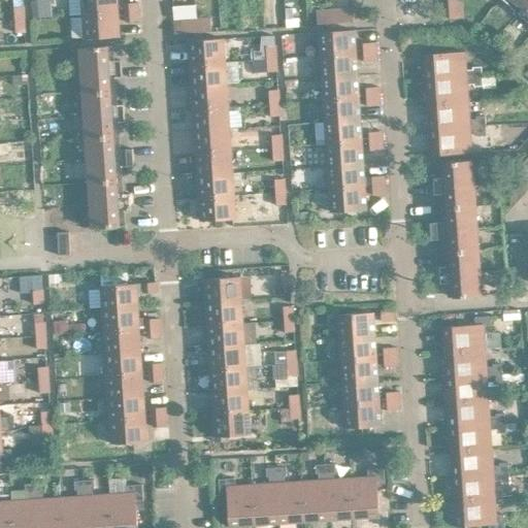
[(46,0),(32,0),(33,17),(47,17),(46,0)]
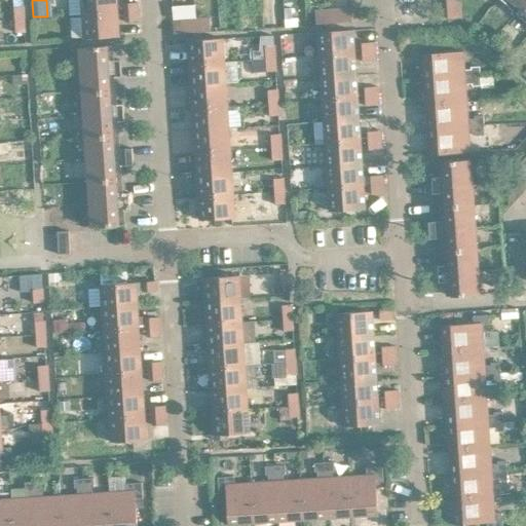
[(81,0),(83,14),(118,12),(117,0),(81,0)]
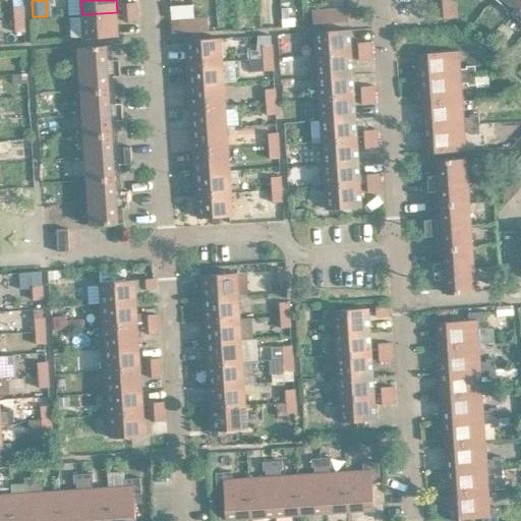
[(443,0),(444,17),(457,17),(455,0),(443,0)]
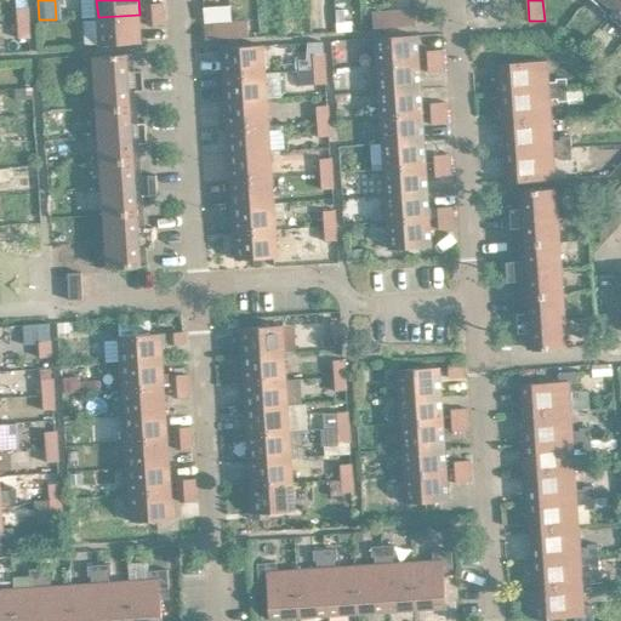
[(620,0),(593,0),(620,23),(620,0)]
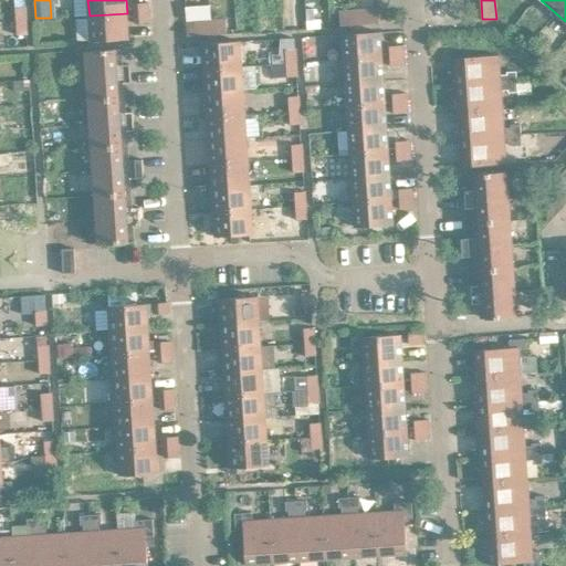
[(135,2),(135,12),(149,11),(149,1),(135,2)]
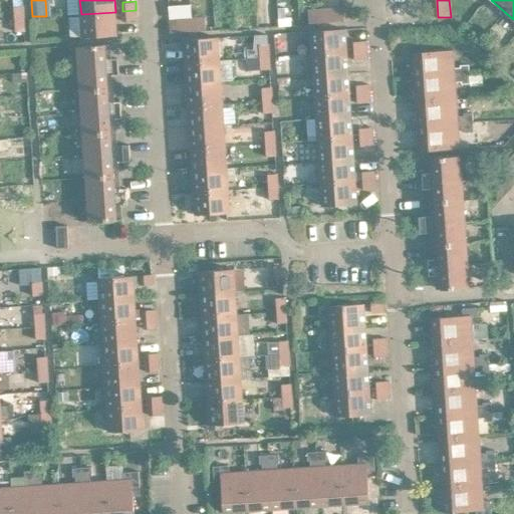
[(14,6),(15,18),(24,18),(23,5),(14,6)]
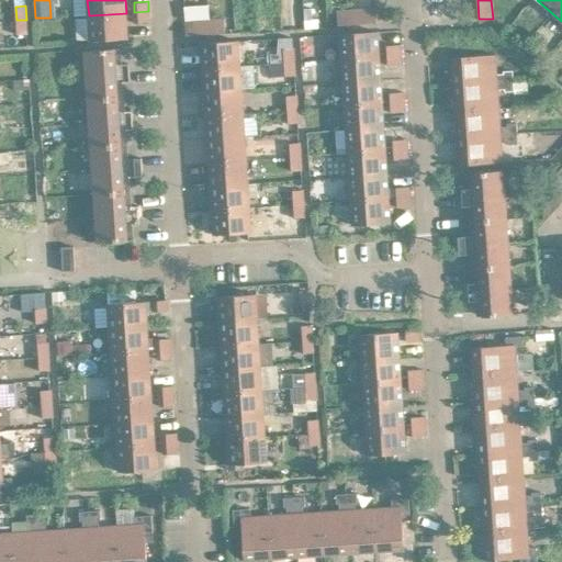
[(337,11),(338,24),(378,22),(377,8),(337,11)]
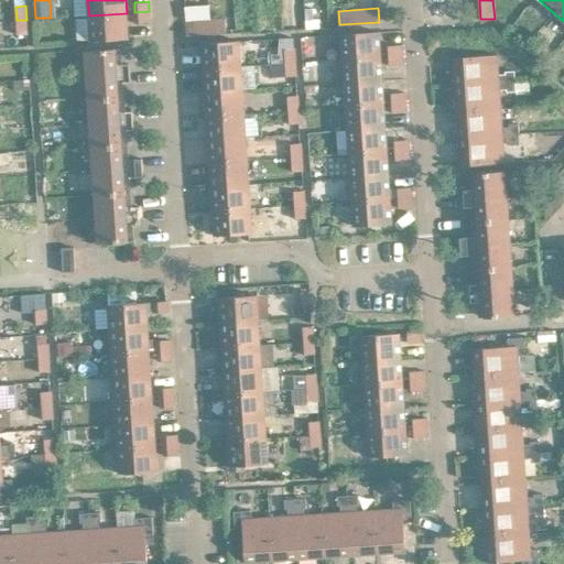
[(149,11),(134,12),(136,22),(150,22),(149,11)]
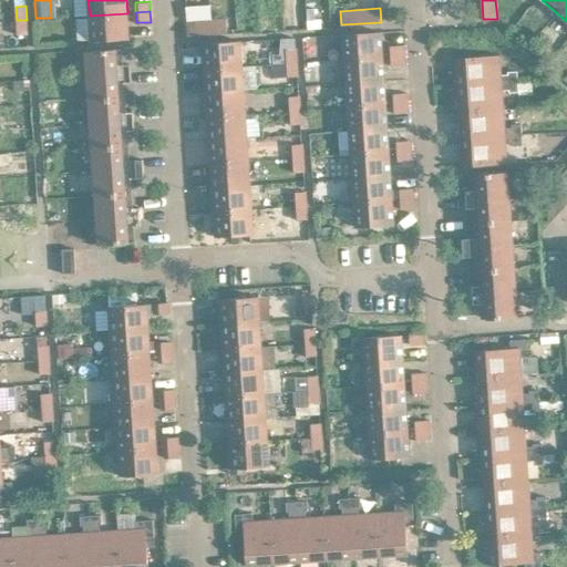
[(127,13),(90,16),(91,40),(130,38),(127,13)]
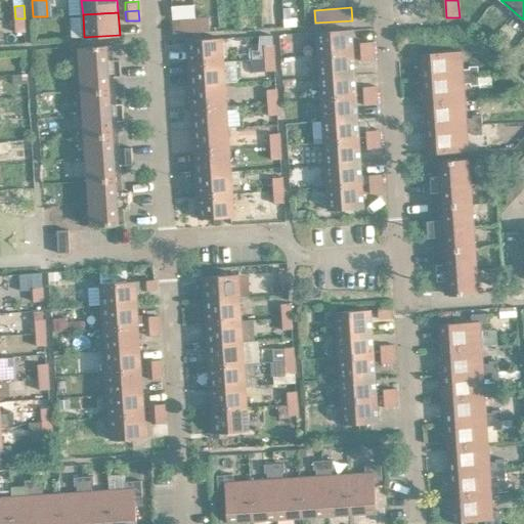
[(173,19),(174,33),(210,30),(209,17),(173,19)]
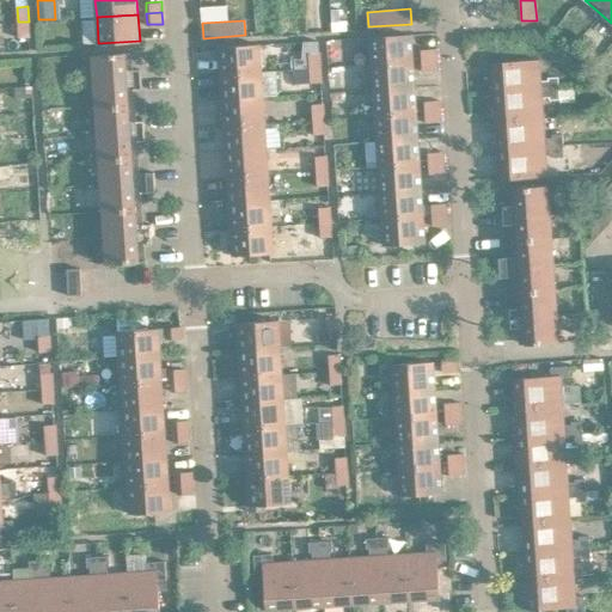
[(29,22),(18,22),(19,37),(30,36),(29,22)]
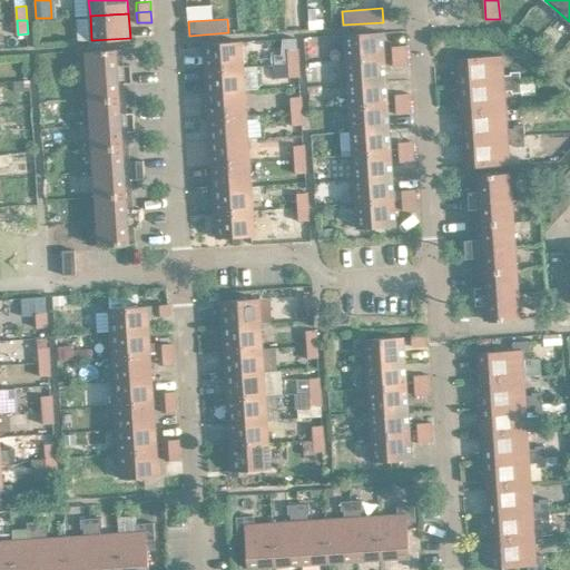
[(345,33),(346,59),(385,56),(383,31),(345,33)]
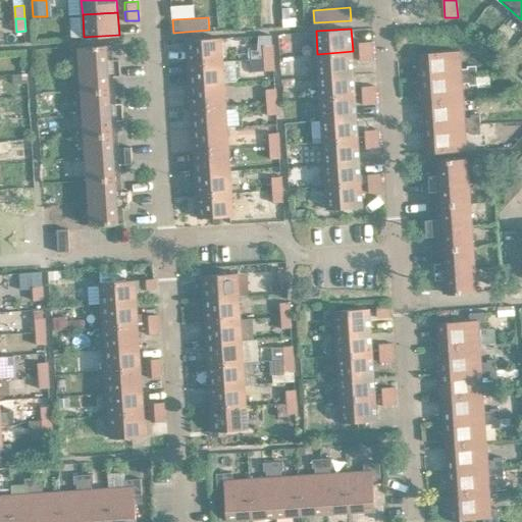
[(259,50),(252,50),(252,58),(264,57),(263,45),(272,44),(272,35),(258,36),(259,50)]
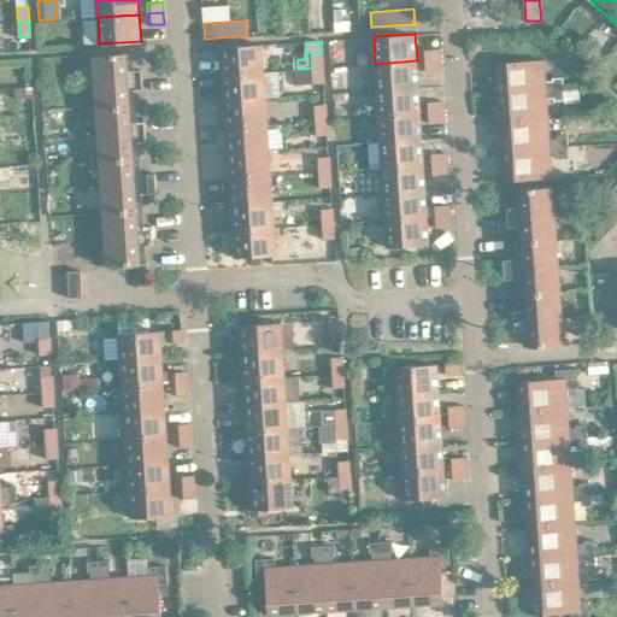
[(221,47),(223,74),(264,71),(263,45),(221,47)]
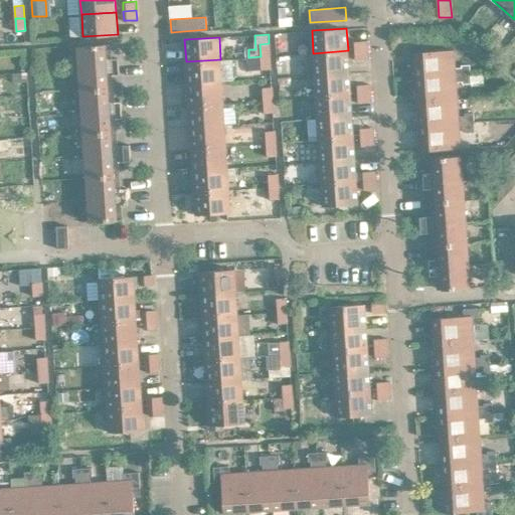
[(354,41),(355,50),(368,49),(367,40),(354,41)]
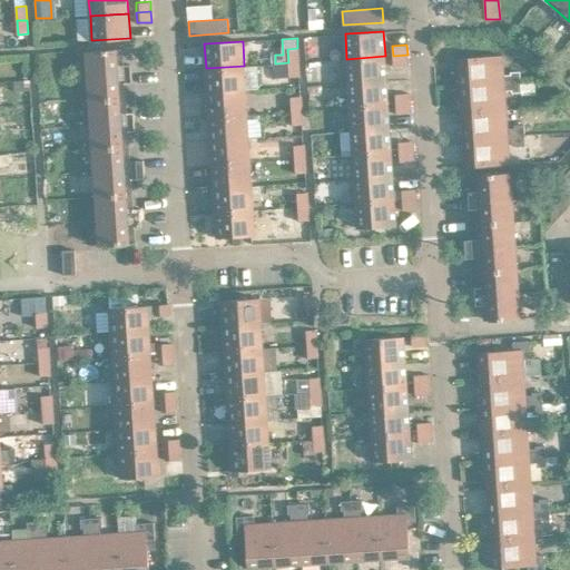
[(287,49),(288,62),(298,62),(297,48),(287,49)]
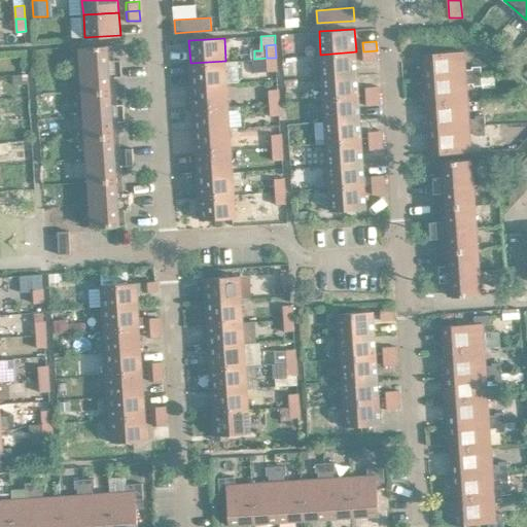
[(79,47),(82,93),(92,226),(119,224),(118,210),(132,209),(130,192),(117,194),(115,166),(134,165),(133,147),(114,148),(113,121),(126,120),(125,104),(111,104),(110,77),(123,76),(121,60),(109,60),(108,45),(79,47)]
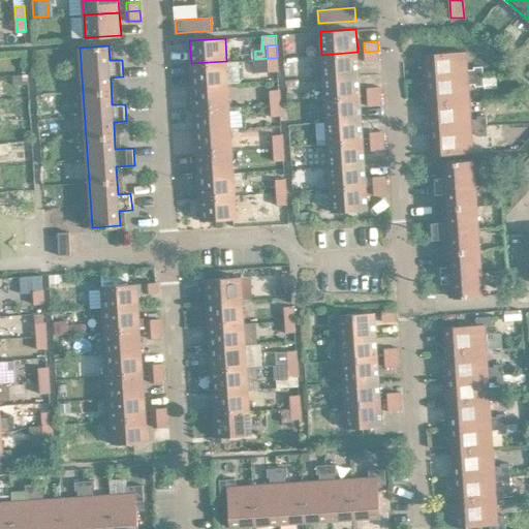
[(378,51),(365,52),(366,61),(378,60),(378,51)]
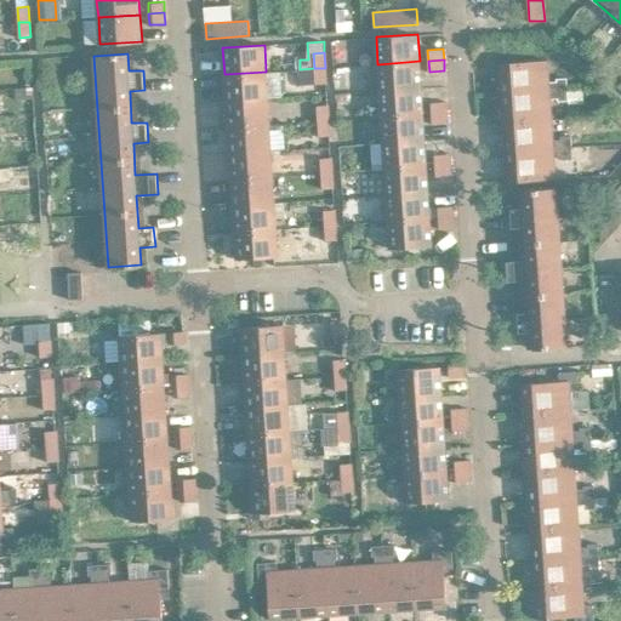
[(500,63),(502,93),(568,89),(568,78),(557,78),(557,81),(548,81),(547,60),(500,63)]
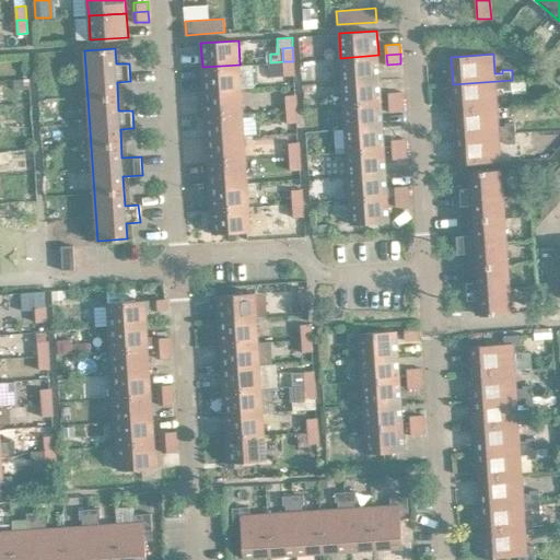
[(340,58),(342,81),(380,79),(378,55),(340,58)]
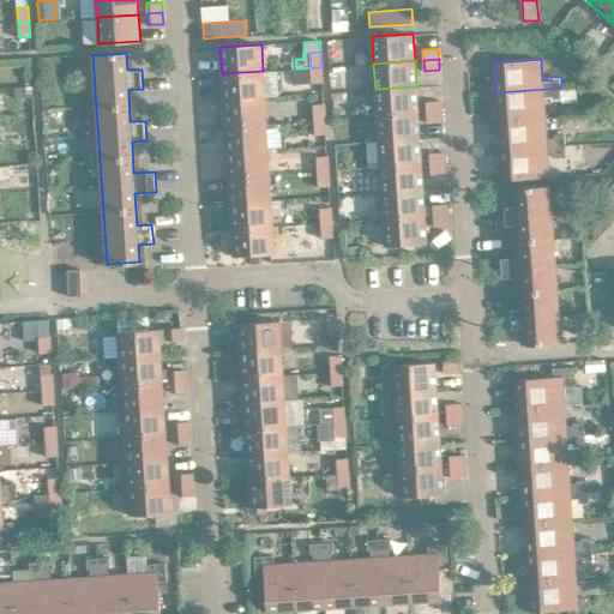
[(321,67),(311,67),(312,83),(323,82),(321,67)]
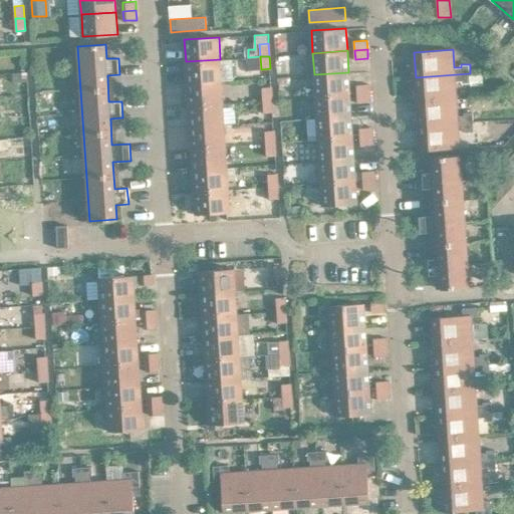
[(186,61),(187,83),(222,81),(220,59),(186,61)]
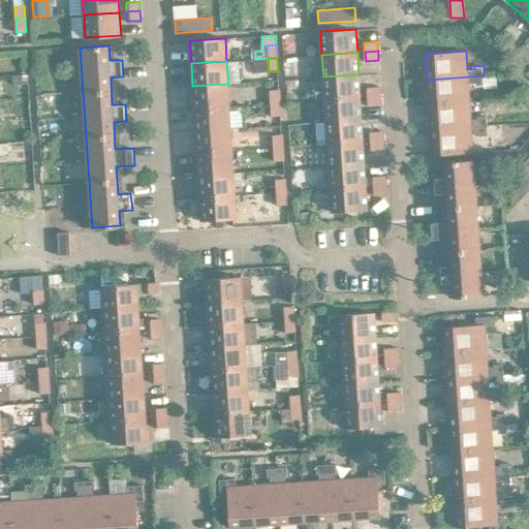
[(323,76),(324,99),(361,97),(359,74),(323,76)]
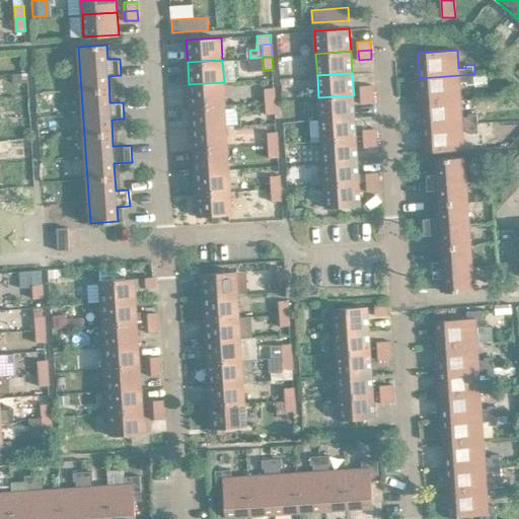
[(488,73),(474,74),(475,84),(475,87),(488,86),(488,73)]
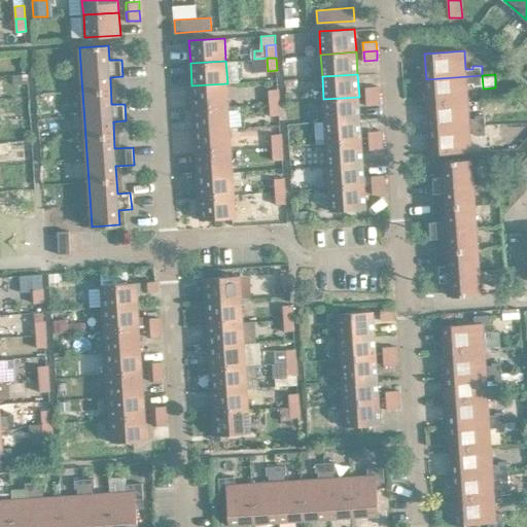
[(426,79),(427,104),(468,101),(466,84),(473,83),(473,85),(483,85),(482,75),(426,79)]
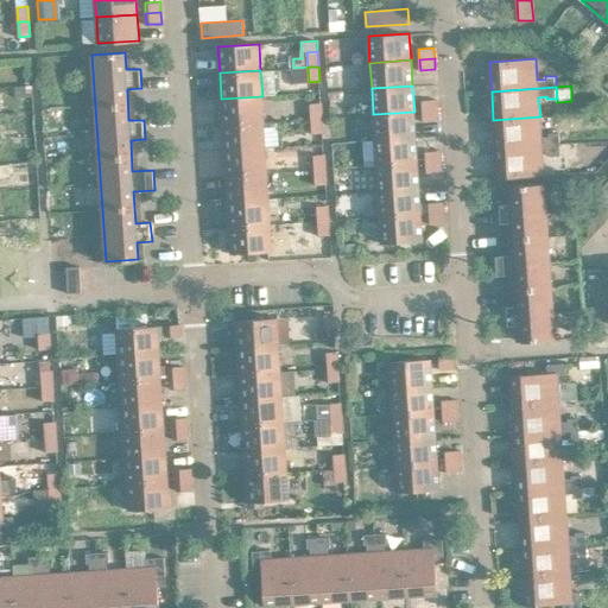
[(221,99),(223,124),(264,121),(263,96),(221,99)]
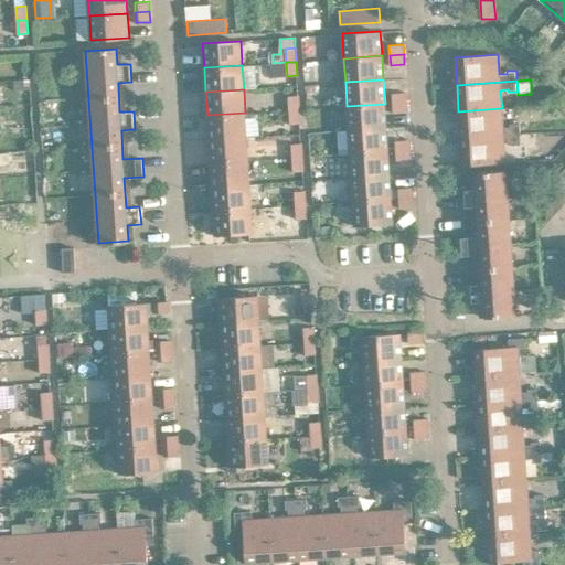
[(392,93),(393,103),(407,102),(406,92),(392,93)]
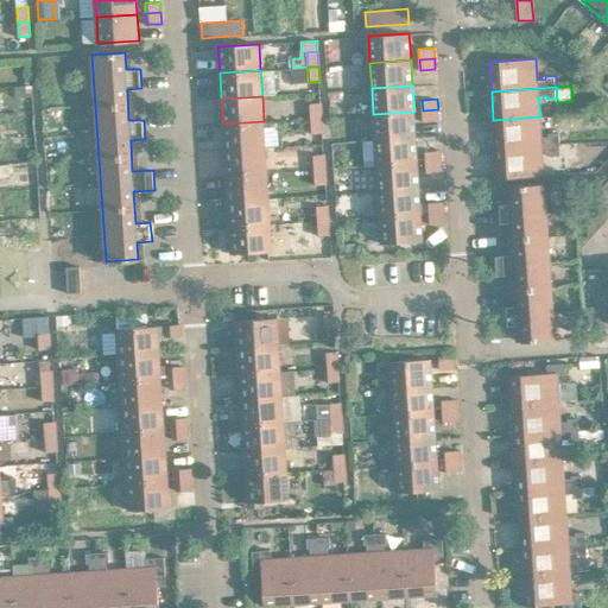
[(310,103),(311,118),(322,118),(321,102),(310,103)]
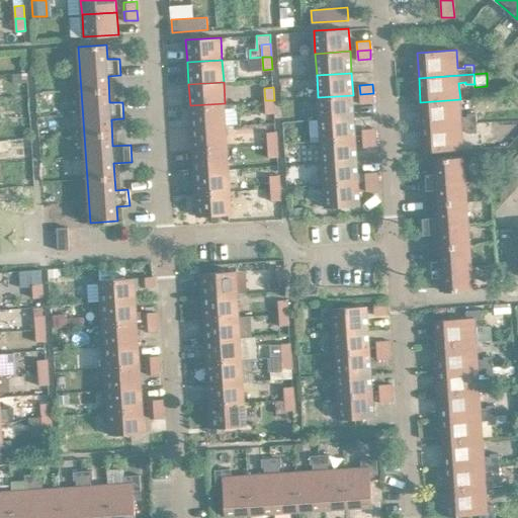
[(373,93),(360,94),(360,103),(373,102),(373,93)]
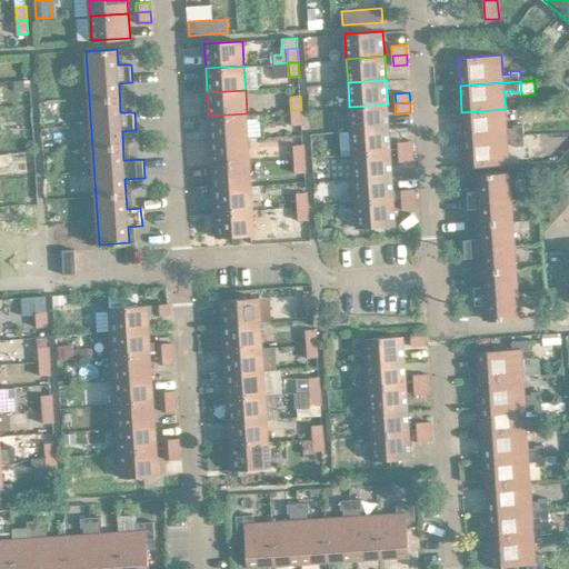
[(349,107),(350,131),(389,128),(388,105),(349,107)]
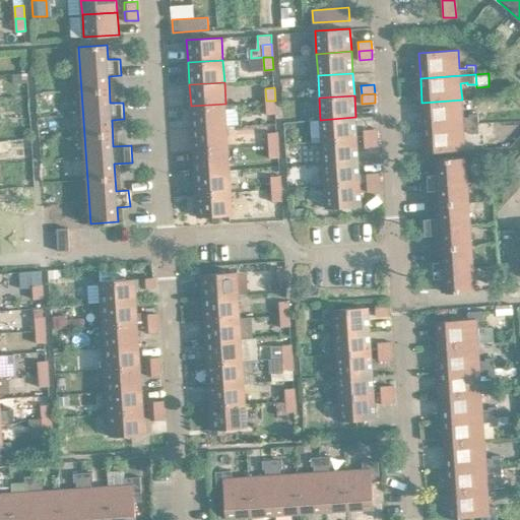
[(421,103),(424,127),(478,123),(478,113),(469,114),(469,116),(463,117),(462,100),(421,103)]
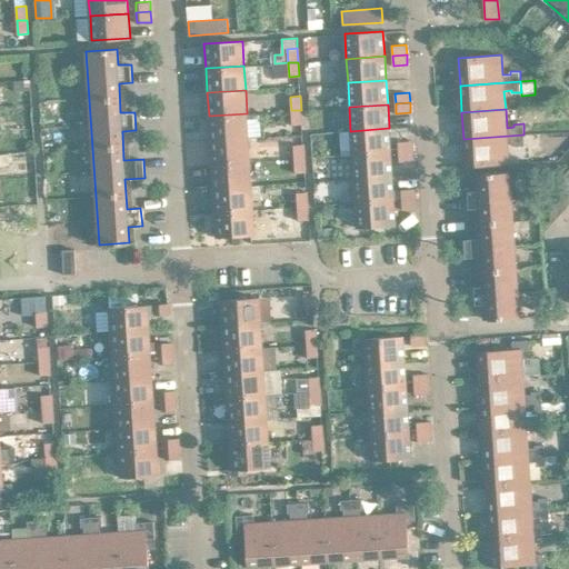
[(301,110),(291,110),(292,125),(302,123),(301,110)]
